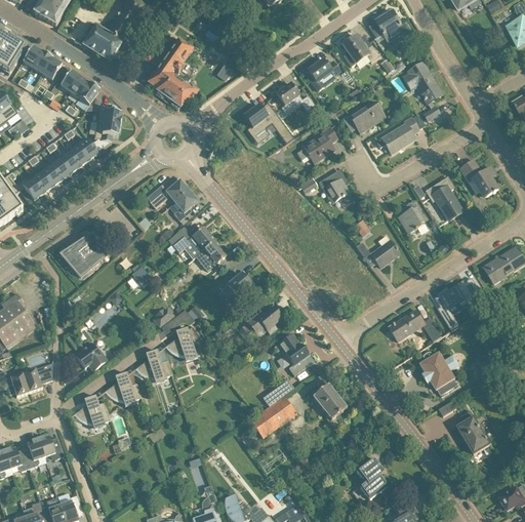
[(34,11),(33,11),(55,26),(71,0),(28,0),(29,1),(26,6),(34,11)]
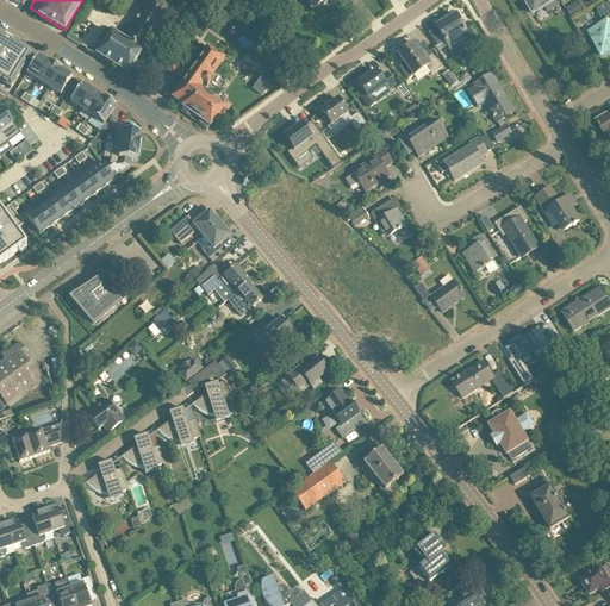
[(97,52),(128,73),(169,5),(161,0),(148,0),(125,37),(111,29),(97,52)]
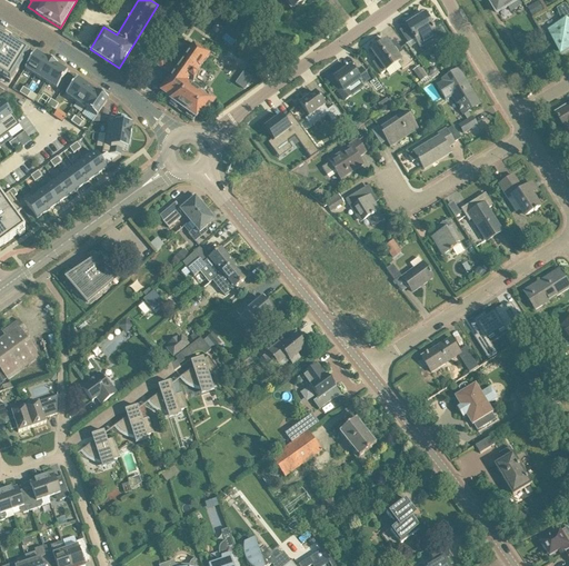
[(289,0),(277,9),(286,20),(297,12),(299,16),(308,8),(310,11),(316,7),(310,0),(289,0)]
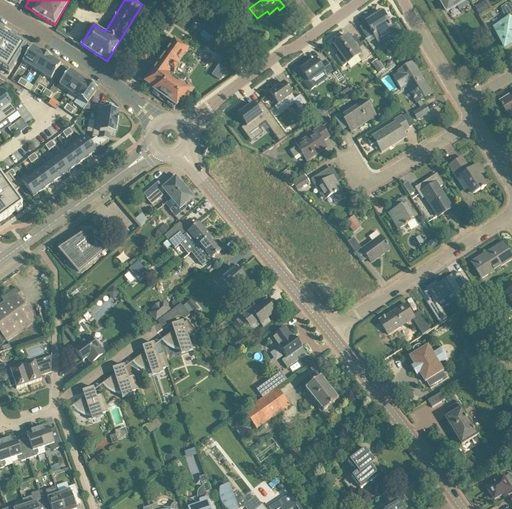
[(442,0),(448,9),(463,0),(442,0)]
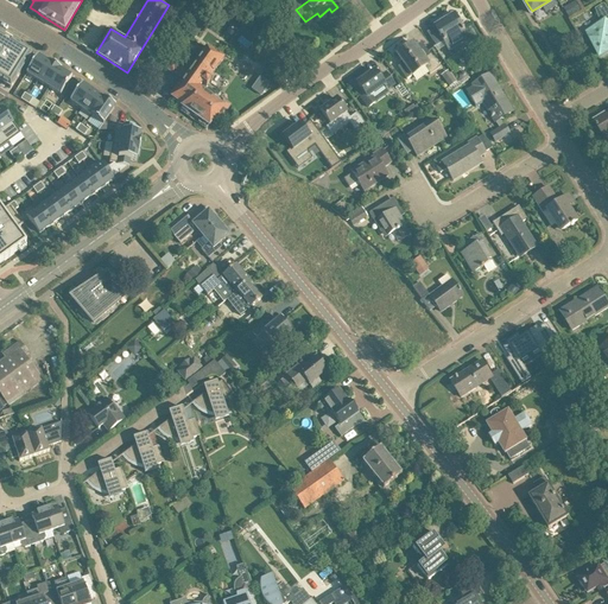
[(572,0),(564,5),(571,16),(582,8),(577,0),(572,0)]
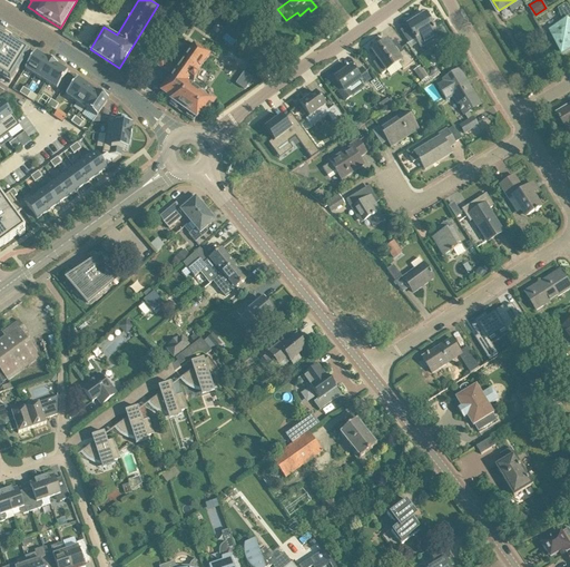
[(553,36),(552,36),(554,40),(556,40),(558,38),(563,49),(569,46),(569,45),(569,44),(569,5),(569,2),(568,1),(567,1),(566,1),(559,6),(563,19),(564,20),(559,22),(559,21),(558,20),(554,22),(554,25),(556,25),(552,27),(557,33),(553,36)]
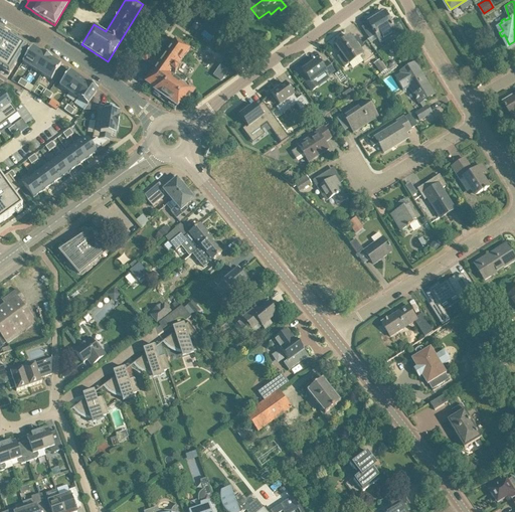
[(368,21),(361,25),(369,36),(375,33),(377,37),(380,41),(387,37),(389,39),(392,40),(397,37),(398,34),(396,30),(384,10),(368,20),(368,21)]
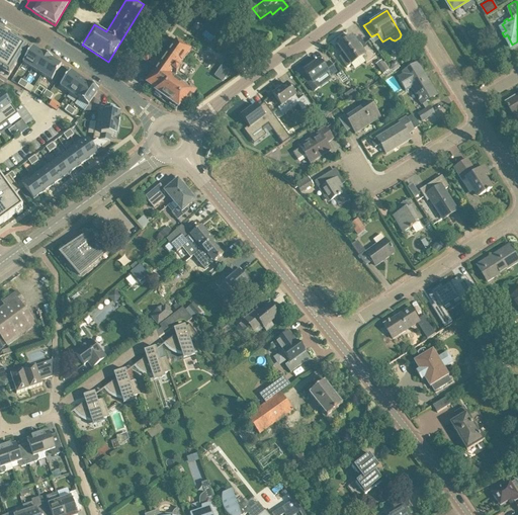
[(26,44),(0,26),(0,67),(8,73),(26,44)]
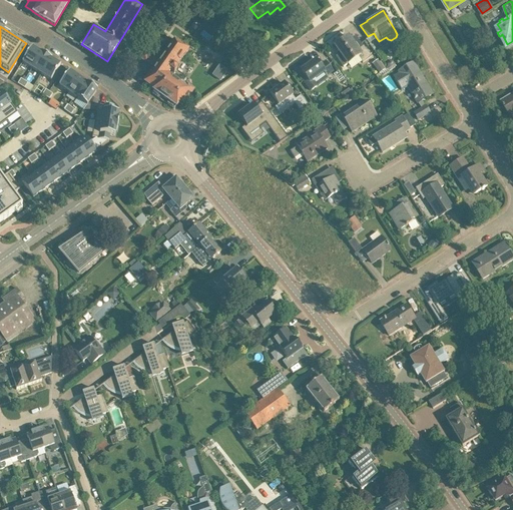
[(348,34),(335,43),(341,51),(336,54),(344,64),(348,61),(358,54),(362,59),(363,60),(371,54),(364,43),(363,43),(358,47),(348,34)]
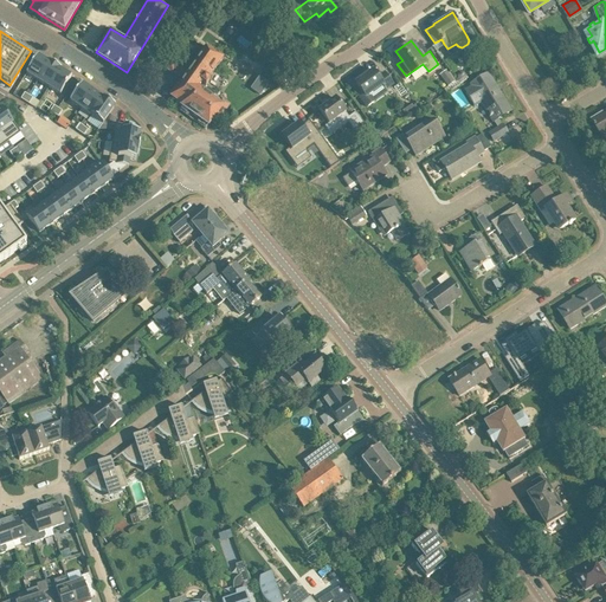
[(172,53),(163,64),(172,70),(173,70),(184,77),(171,95),(181,103),(180,104),(181,104),(180,108),(184,110),(187,112),(188,114),(191,111),(199,117),(198,120),(206,125),(208,124),(211,121),(214,115),(219,117),(230,103),(221,97),(219,102),(204,91),(205,90),(198,85),(201,81),(206,83),(210,78),(208,77),(224,56),(206,44),(189,68),(179,60),(180,59),(172,53)]
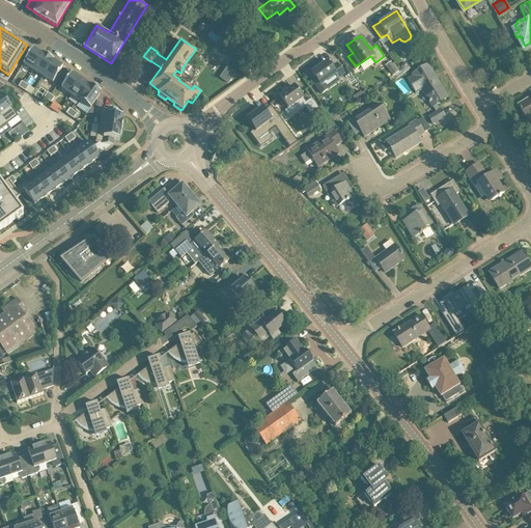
[(43,52),(33,46),(23,62),(33,68),(44,52),(43,52)]
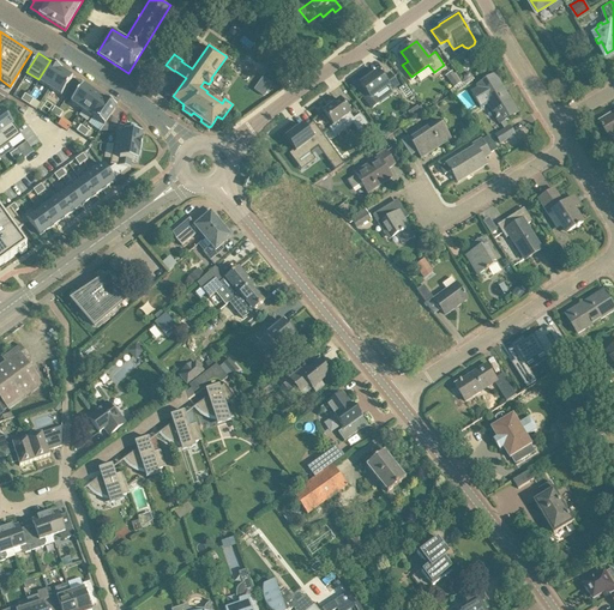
[(49,59),(49,60),(50,60),(38,79),(49,85),(61,67),(62,67),(49,59)]
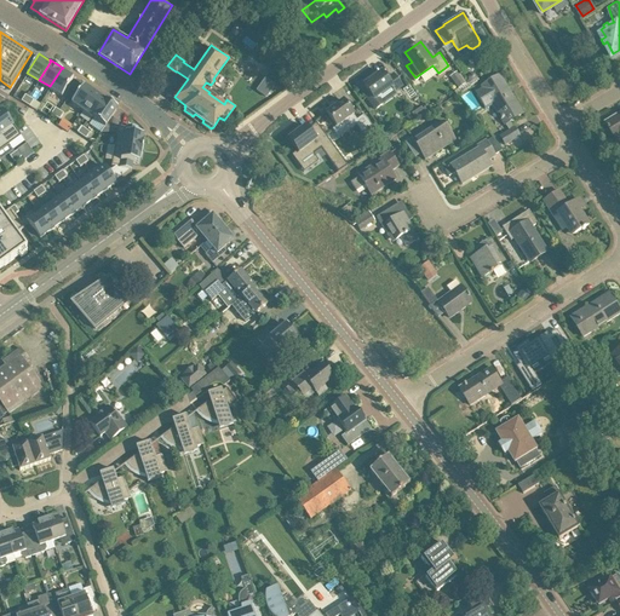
[(62,68),(50,86),(62,93),(73,75),(62,68)]
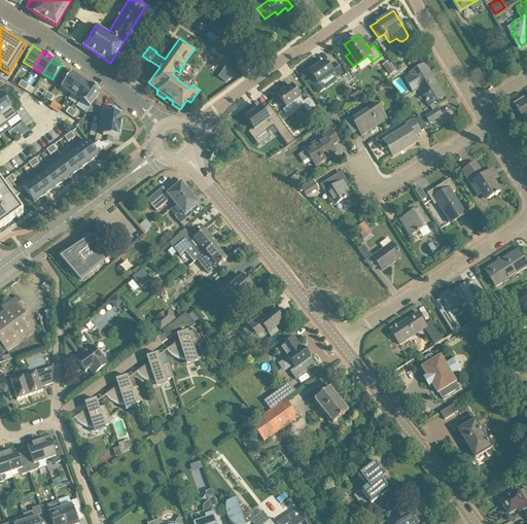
[(310,78),(319,91),(326,85),(321,79),(332,71),(336,75),(342,71),(335,61),(328,65),(324,59),(309,70),(313,75),(310,78)]
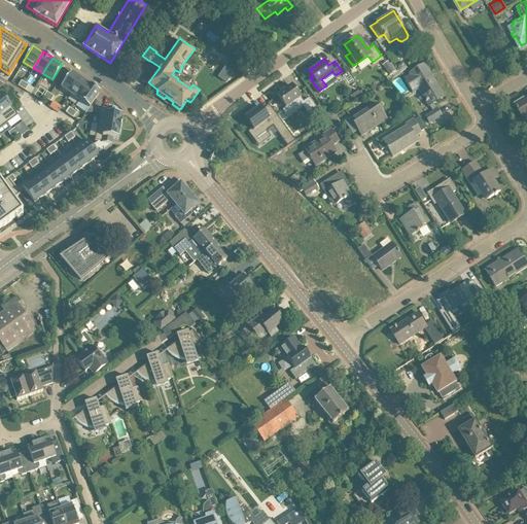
[(411,73),(406,77),(413,90),(419,86),(429,103),(444,95),(424,62),(410,71),(411,73)]
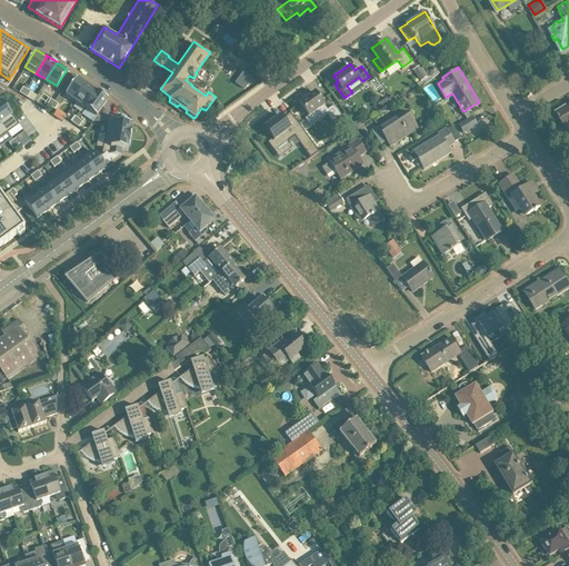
[(252,76),(243,69),(235,80),(245,87),(252,76)]
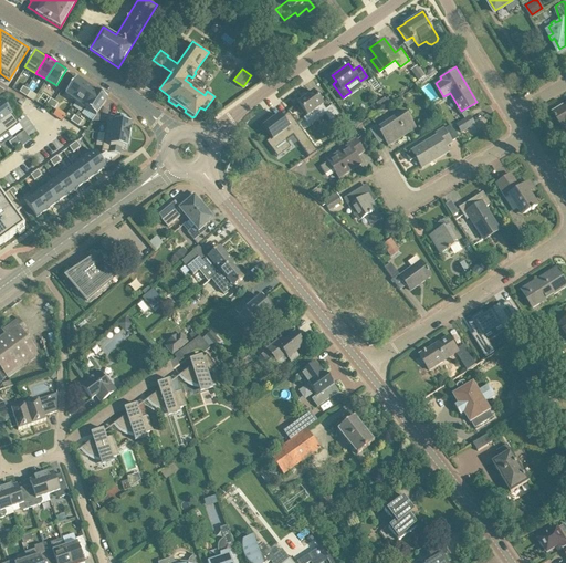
[(87,83),(76,75),(65,92),(75,100),(87,83)]
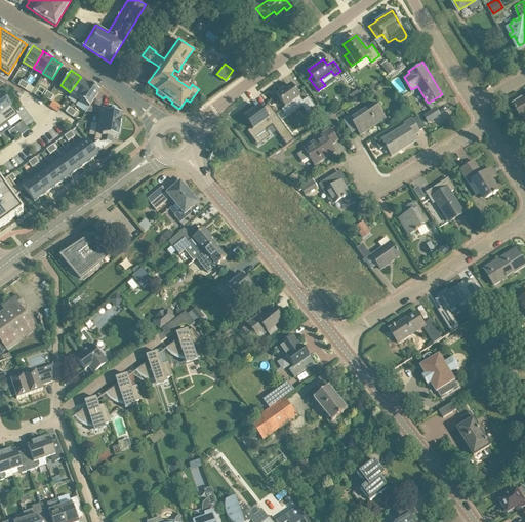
[(90,83),(81,77),(70,92),(79,98),(90,83)]
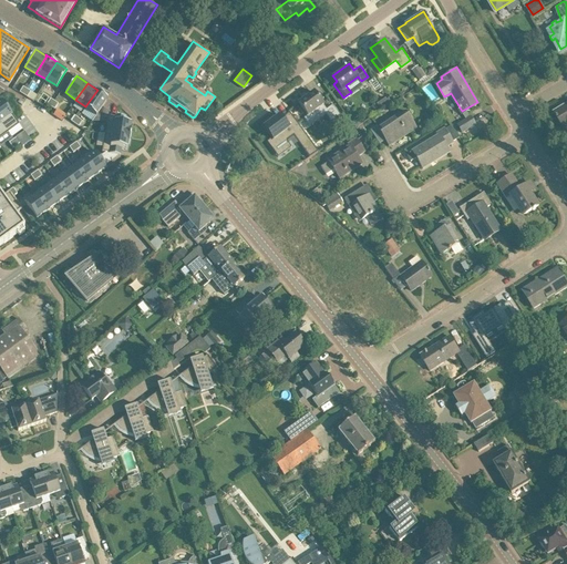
[(298,100),(305,110),(308,113),(316,108),(321,115),(326,112),(332,122),(341,115),(332,103),(327,108),(313,89),(298,100)]
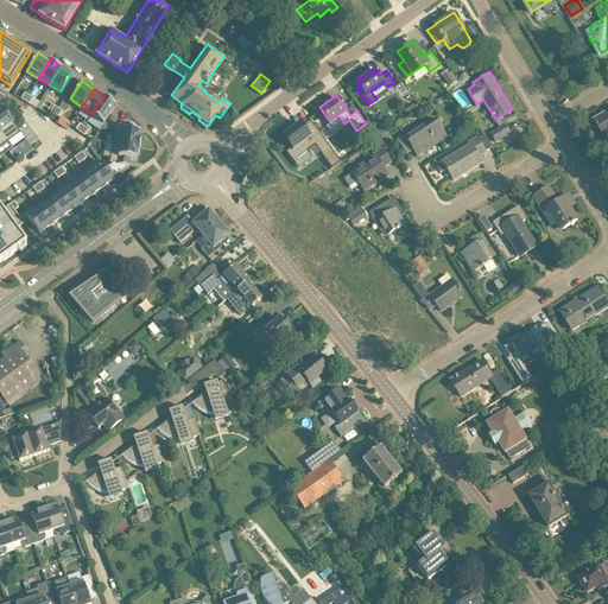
[(115,105),(105,96),(92,114),(102,122),(115,105)]
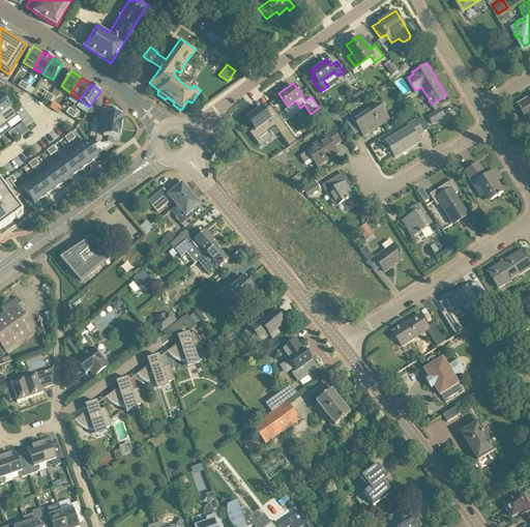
[(1,91),(0,92),(0,112),(6,122),(18,114),(1,91)]
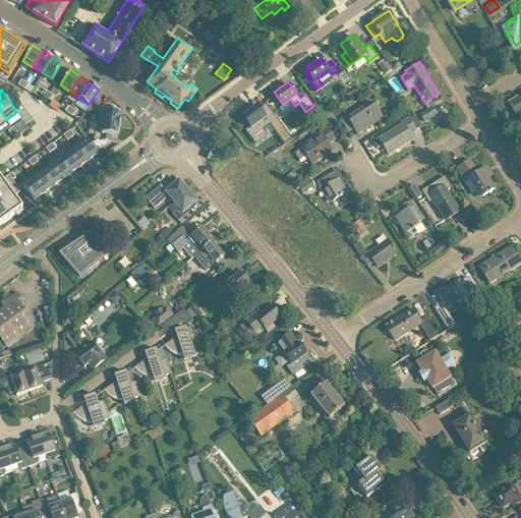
[(346,95),(350,100),(358,95),(354,90),(346,95)]
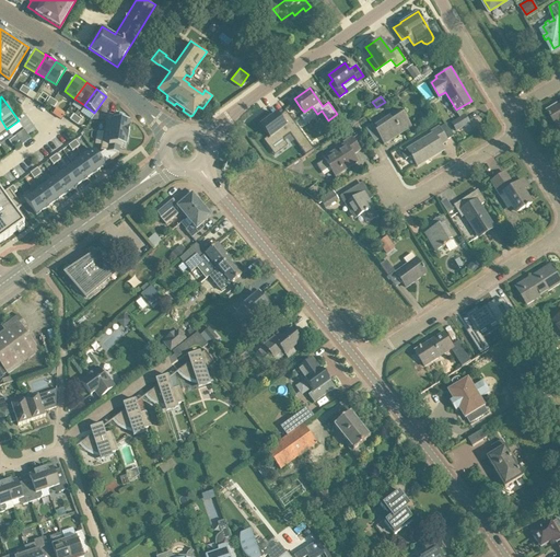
[(547,108),(557,125),(559,123),(559,100),(559,101),(559,102),(547,108)]
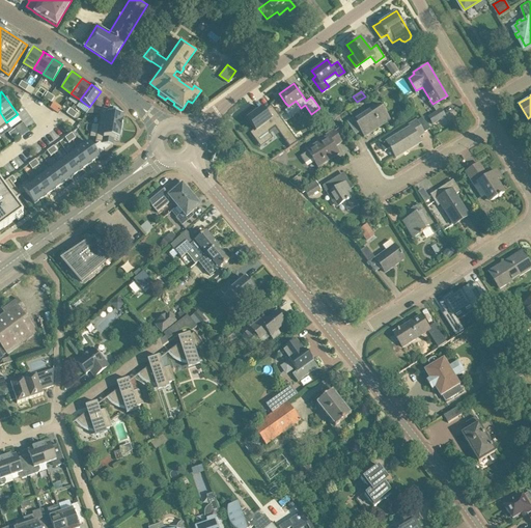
[(261,106),(247,116),(255,128),(254,129),(253,128),(252,129),(258,137),(275,124),(286,140),(294,135),(271,103),(263,109),(261,106)]
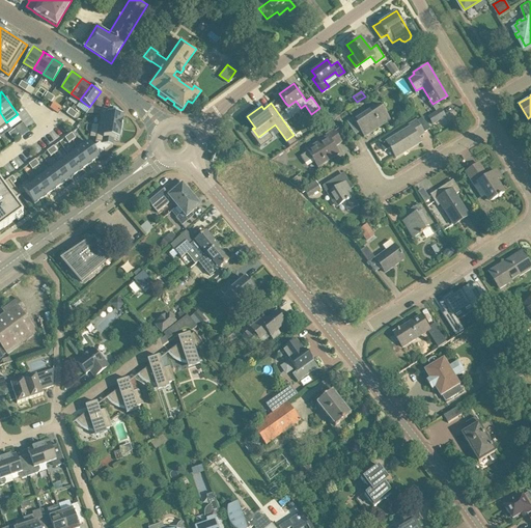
[(346,119),(356,133),(361,129),(364,135),(390,118),(380,103),(355,118),(353,115),(346,119)]
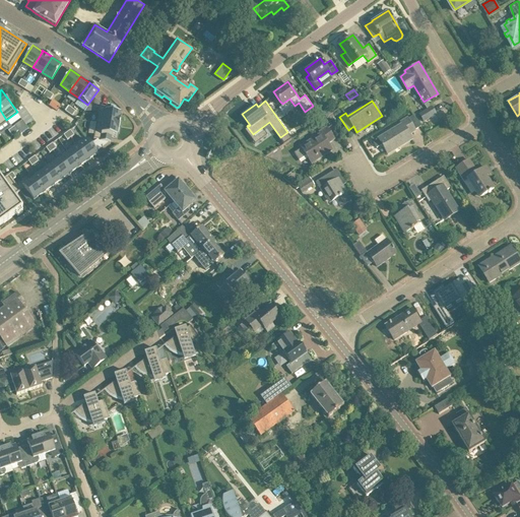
[(99,104),(96,120),(120,124),(120,118),(119,118),(120,112),(115,112),(116,106),(106,104),(106,105),(99,104)]
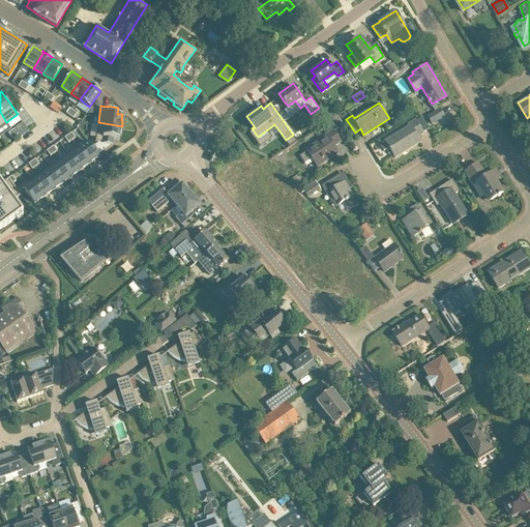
[(428,115),(431,119),(432,121),(444,114),(440,108),(428,115)]
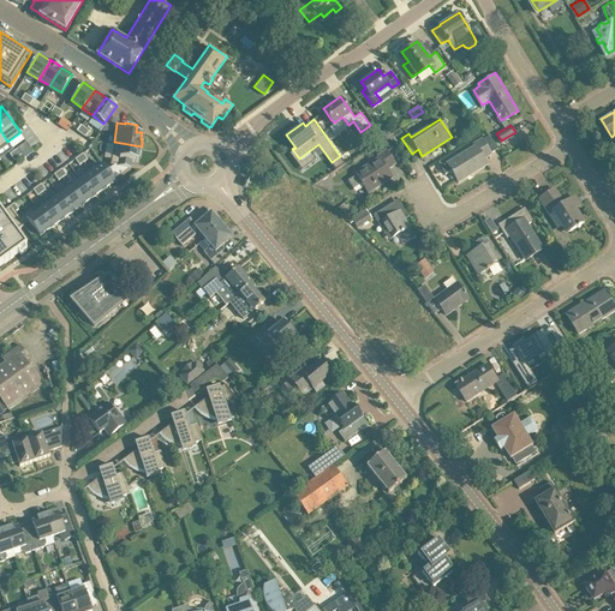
[(476,144),(441,165),(446,172),(451,169),(452,171),(453,171),(459,180),(487,162),(484,157),(491,153),(490,151),(497,147),(488,135),(482,137),(473,142),(476,144)]
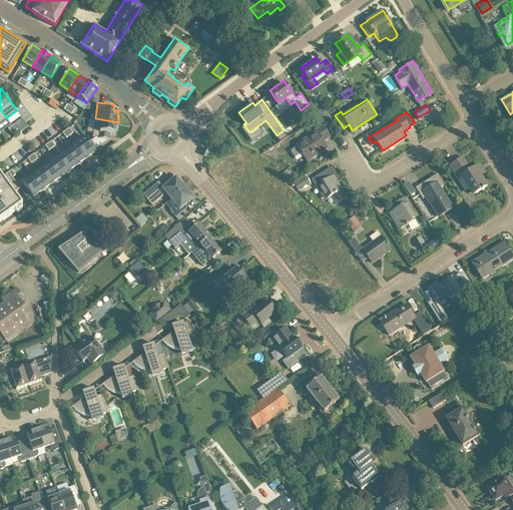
[(320,115),(312,120),(314,123),(318,121),(319,122),(323,120),(320,115)]
